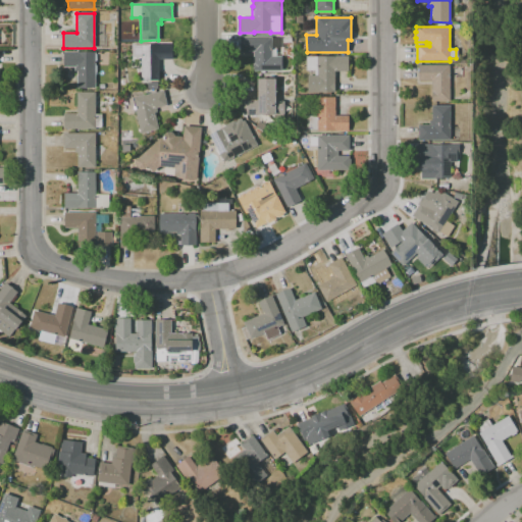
[(240,37),(271,37),(271,57),(281,57),(281,72),(253,72),(253,53),(240,53),(240,37)]
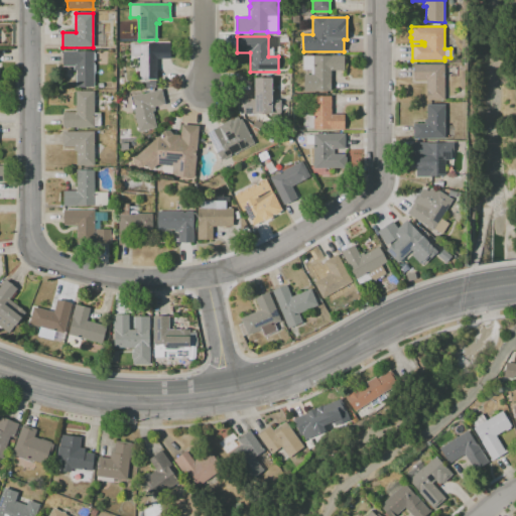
[(139,80),(138,57),(129,57),(129,44),(169,44),(170,59),(157,59),(157,71),(156,71),(156,80),(139,80)]
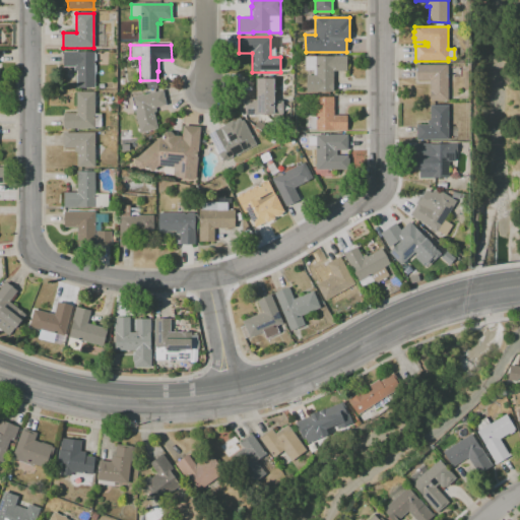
[(63,52),(77,52),(93,52),(93,87),(76,87),(76,71),(73,71),(73,67),(63,67),(63,52)]
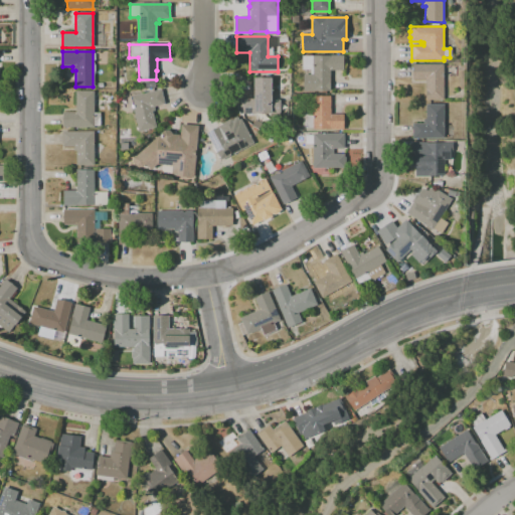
[(330,92),(303,92),(303,74),(310,74),(310,70),(302,70),(302,55),(343,55),(343,70),(330,70),(330,92)]
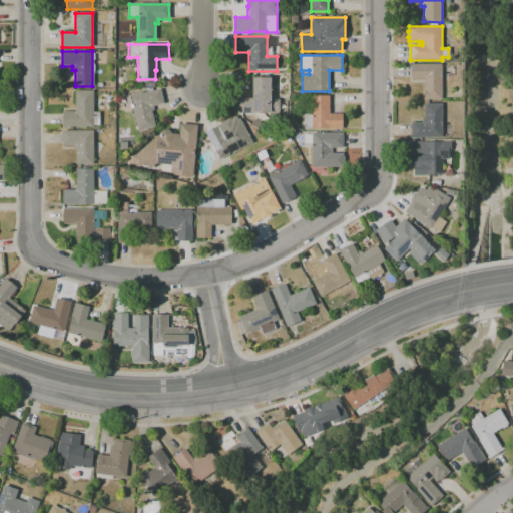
[(424,99),(425,91),(424,91),(424,79),(411,79),(411,64),(442,64),(442,99),(424,99)]
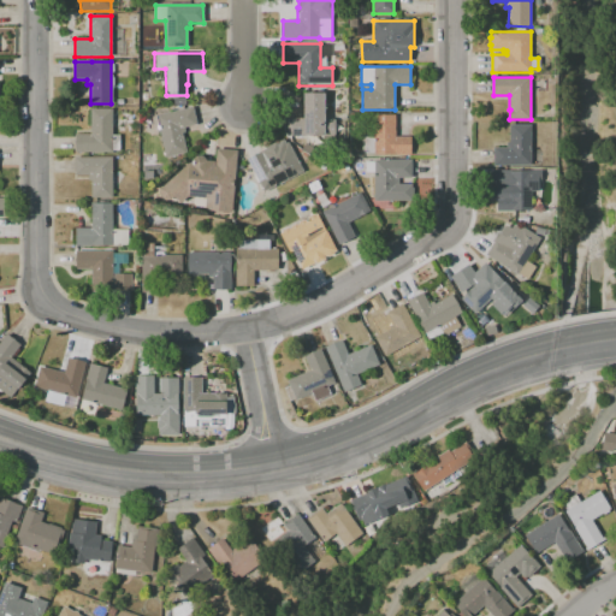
[(286,136),(286,118),(303,118),(303,94),(324,94),(324,114),(332,114),(332,119),(335,119),(335,136),(323,136),(323,135),(304,135),(304,136),(286,136)]
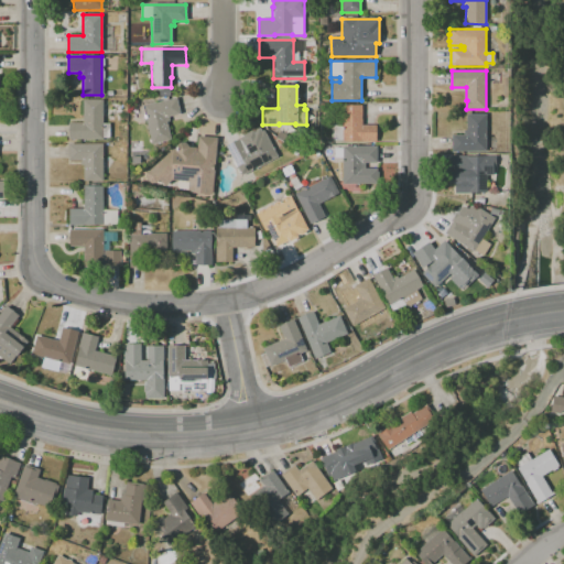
[(142,106),(175,98),(180,115),(167,117),(169,121),(166,122),(171,140),(151,144),(142,106)]
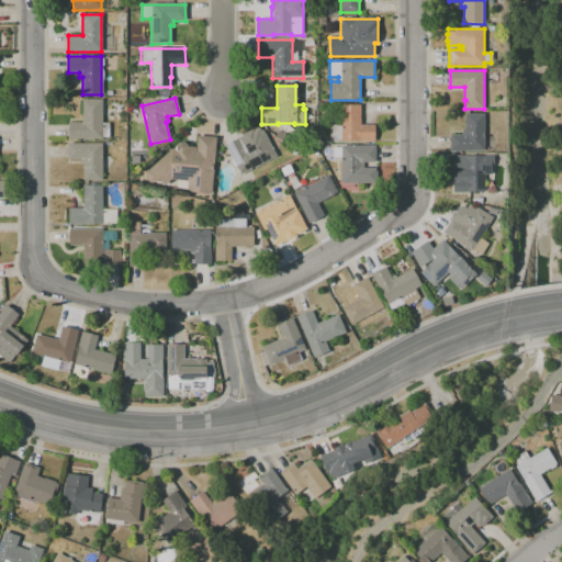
[(82,100),(101,100),(102,139),(68,139),(68,123),(82,123),(82,100)]
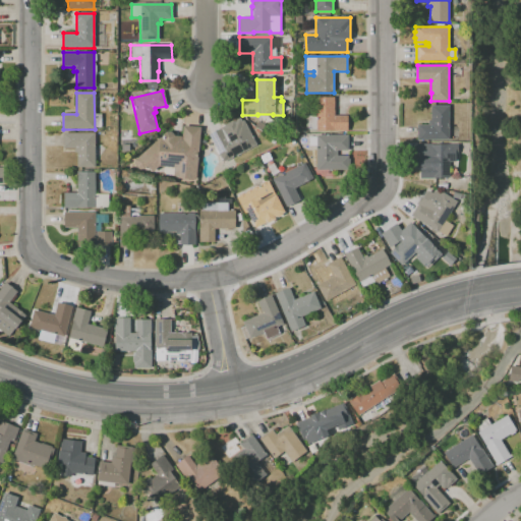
[(348,132),(333,132),(333,131),(315,131),(315,129),(307,129),(307,116),(315,116),(315,98),(334,98),(334,116),(347,116),(348,132)]
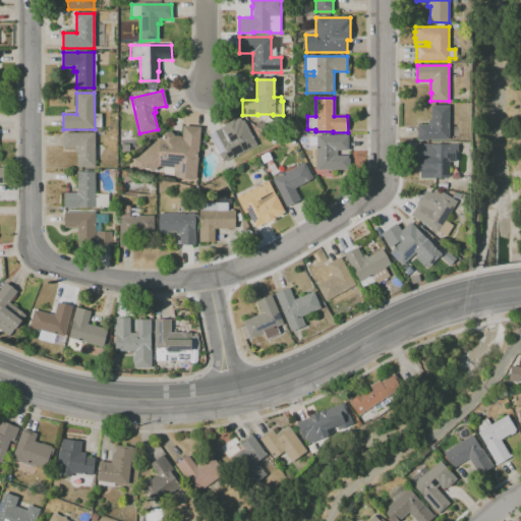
[(416,140),(416,125),(427,125),(427,121),(430,121),(430,106),(449,106),(449,140),(416,140)]
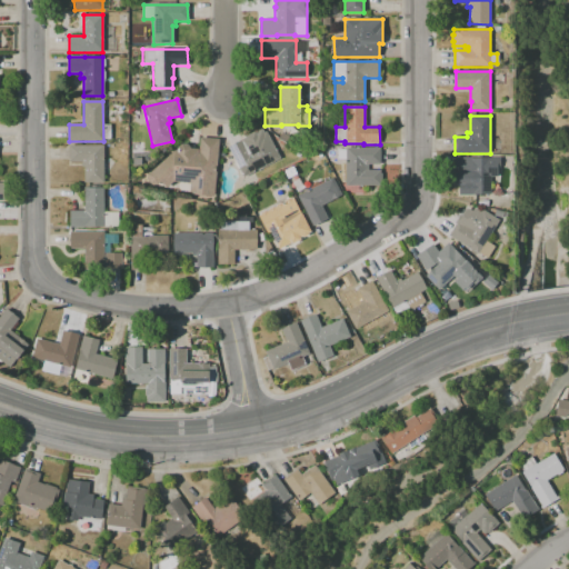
[(266,131),(280,158),(243,178),(228,147),(245,138),(245,137),(255,131),(256,132),(261,129),(263,132),(266,131)]
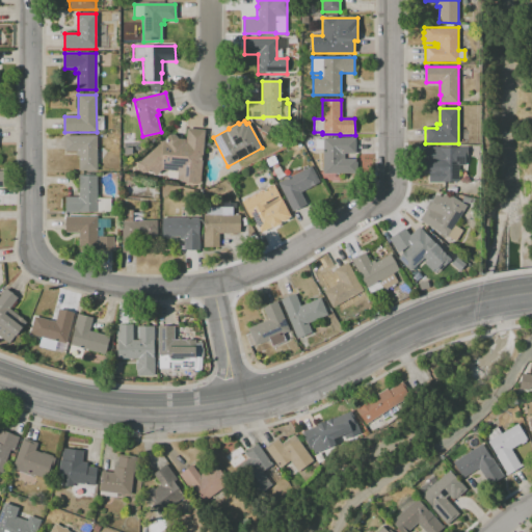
[(162,169),(156,176),(150,169),(147,173),(141,173),(138,168),(138,163),(162,141),(165,141),(166,138),(170,134),(175,135),(179,139),(186,139),(187,129),(205,130),(203,156),(202,156),(202,160),(200,184),(197,184),(186,183),(187,183),(181,182),(181,180),(177,180),(178,170),(162,169)]
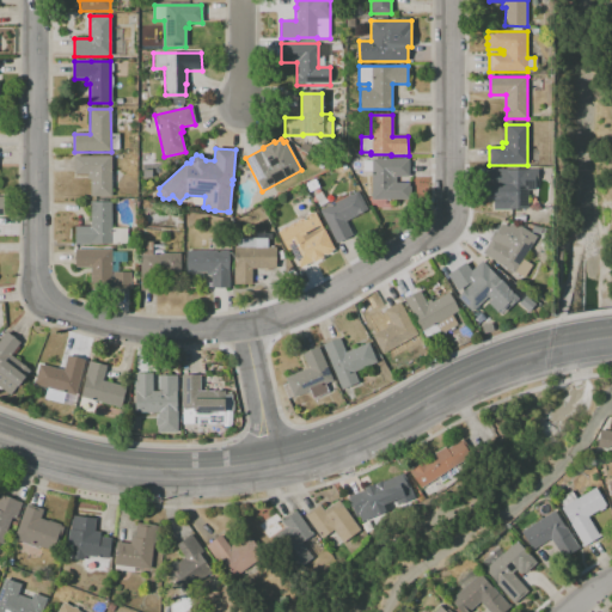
[(74,157),(110,157),(111,196),(90,197),(90,179),(87,179),(87,175),(74,175),(74,157)]
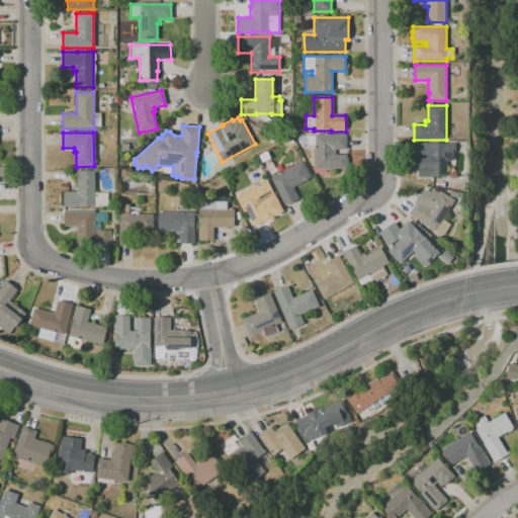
[(346,135),(346,150),(335,150),(335,155),(346,155),(346,158),(347,158),(347,166),(346,166),(346,169),(314,169),(314,147),(315,147),(315,135),(346,135)]
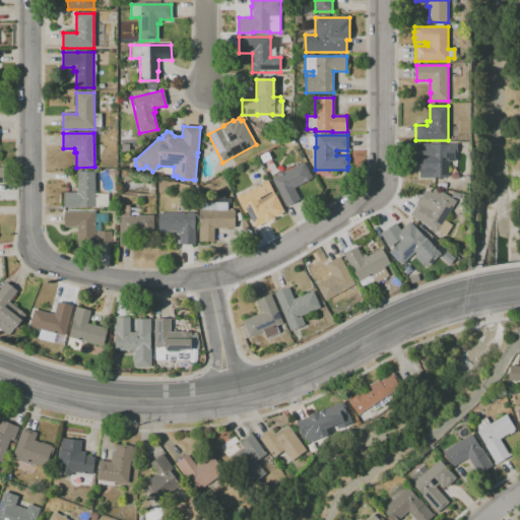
[(448,178),(431,178),(431,159),(416,159),(416,143),(431,144),(457,144),(457,153),(454,153),(454,161),(448,161),(448,178)]
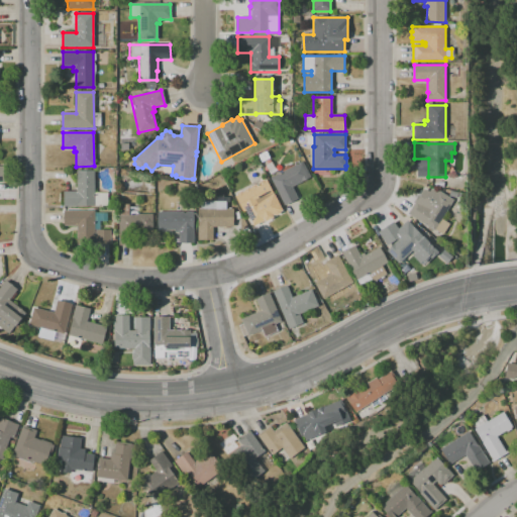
[(284,205),(270,178),(302,162),(310,178),(292,188),(297,199),(284,205)]
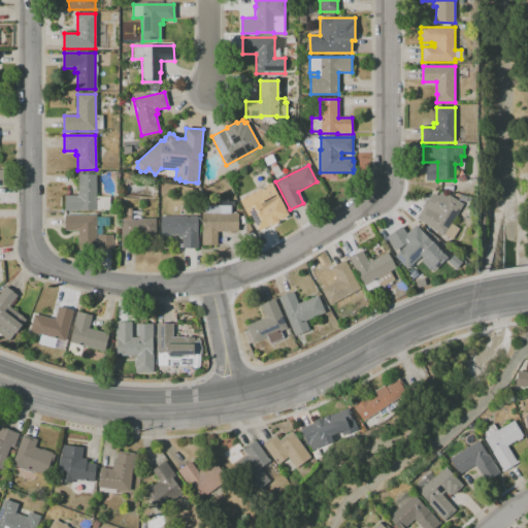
[(77,174),(95,174),(96,197),(109,197),(109,210),(78,210),(65,211),(64,195),(78,195),(77,174)]
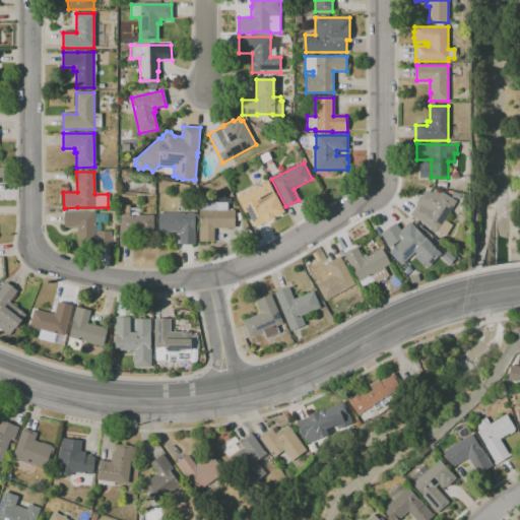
[(236,197),(237,196),(238,194),(242,192),(243,193),(244,193),(244,191),(249,189),(250,189),(251,188),(255,185),(257,186),(259,185),(259,183),(264,181),(265,182),(267,181),(274,195),(275,195),(283,211),(280,213),(281,214),(276,216),(275,215),(273,217),(274,218),(266,222),(265,222),(254,228),(246,212),(244,213),(236,197)]
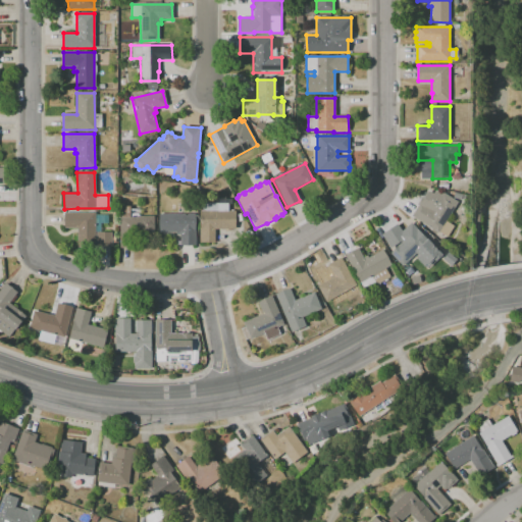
[(437,233),(411,216),(419,203),(431,210),(442,193),(458,202),(446,221),(454,226),(447,238),(438,232),(437,233)]
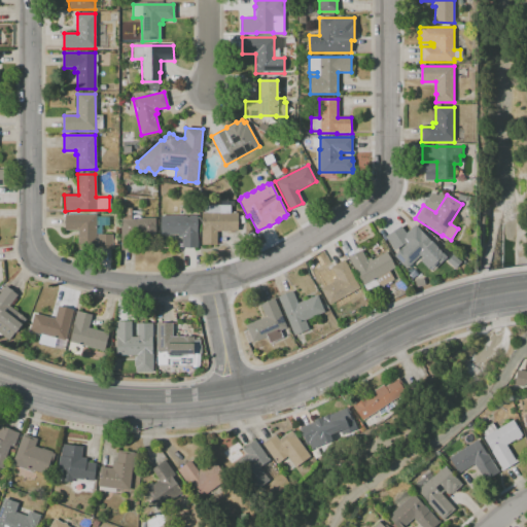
[(201,213),(204,213),(204,205),(219,205),(219,213),(237,213),(237,232),(216,232),(216,245),(201,245),(201,231),(201,213)]
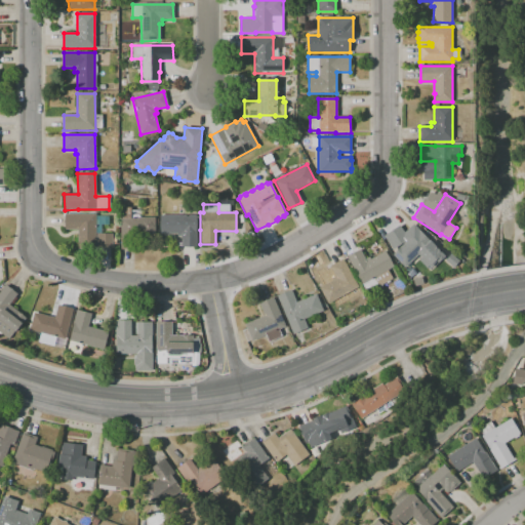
[(120,249),(120,208),(131,207),(131,210),(142,210),(142,217),(154,217),(155,236),(137,236),(137,249),(120,249)]
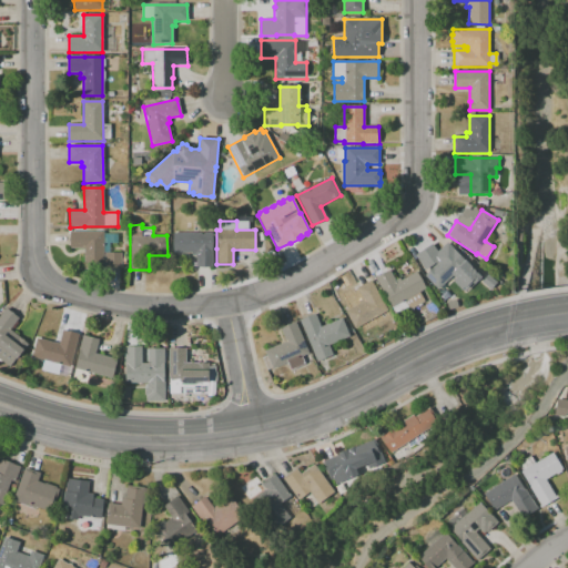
[(69,232),(103,232),(103,269),(83,269),(83,249),(69,249),(69,232)]
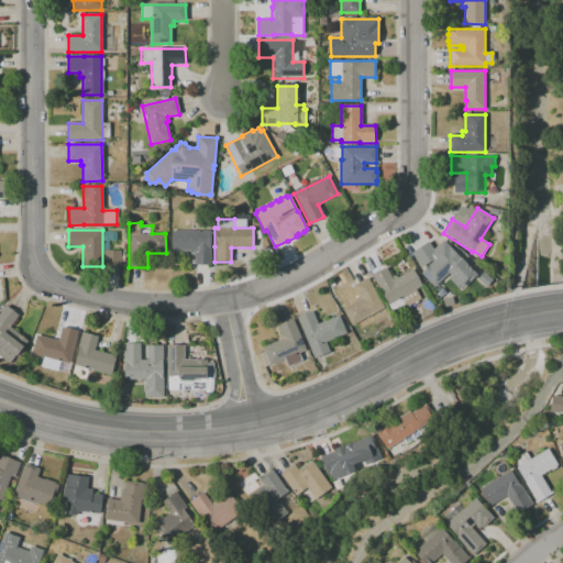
[(172,231),(210,231),(210,265),(194,265),(194,253),(189,253),(189,251),(172,252),(172,231)]
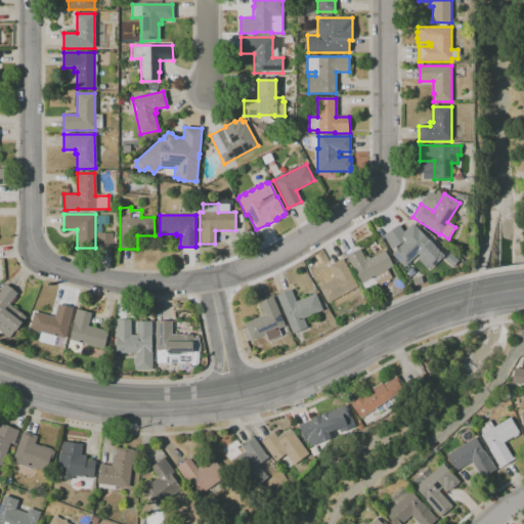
[(404,267),(392,254),(407,239),(398,229),(409,219),(443,255),(432,266),(419,253),(404,267)]
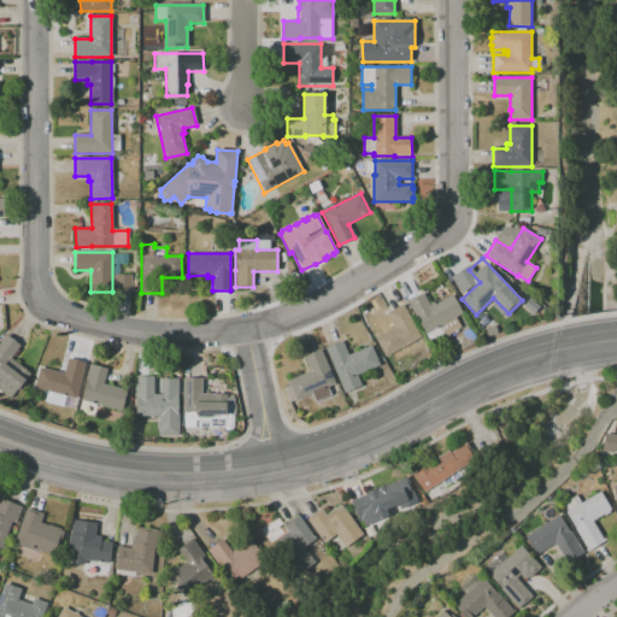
[(113,275),(131,274),(131,292),(113,292),(113,275)]
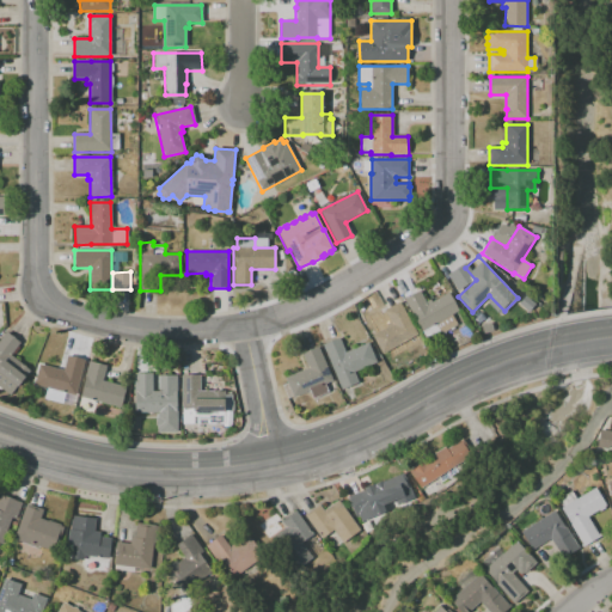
[(422,332),(403,299),(420,291),(426,301),(430,299),(432,303),(448,293),(459,311),(451,316),(457,325),(441,334),(435,324),(422,332)]
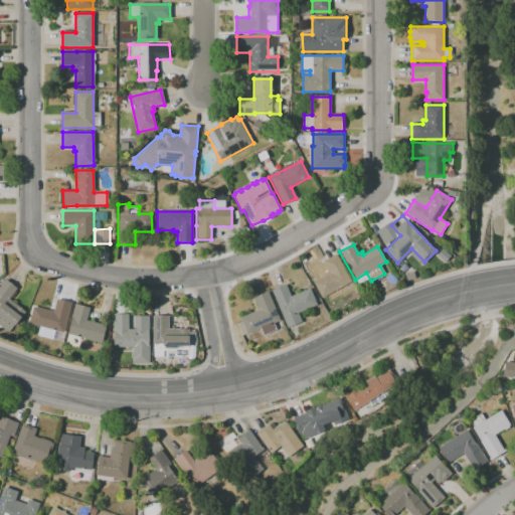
[(321,299),(313,283),(326,276),(324,274),(328,272),(323,262),(335,254),(351,282),(321,299)]
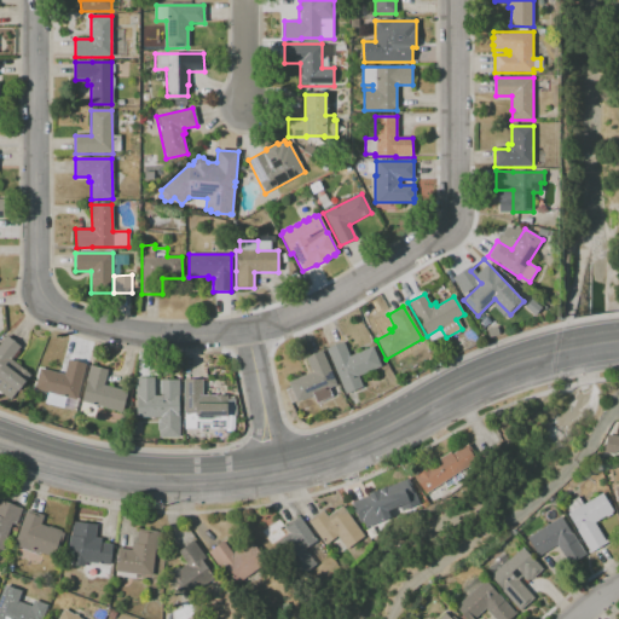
[(0,343),(6,336),(21,347),(11,360),(30,375),(11,400),(0,392),(0,343)]
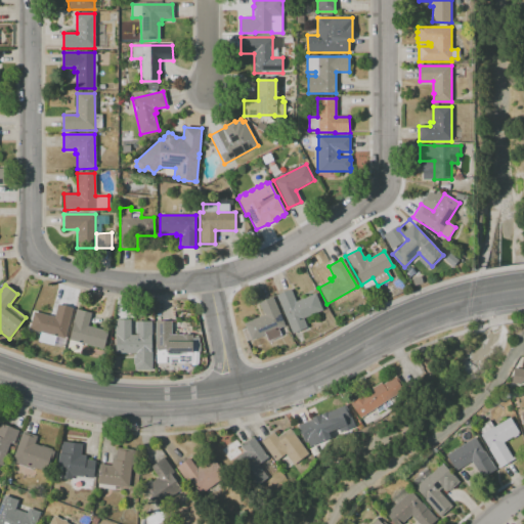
[(292,334),(275,296),(290,290),(295,302),(314,294),(321,311),(302,318),(306,328),(292,334)]
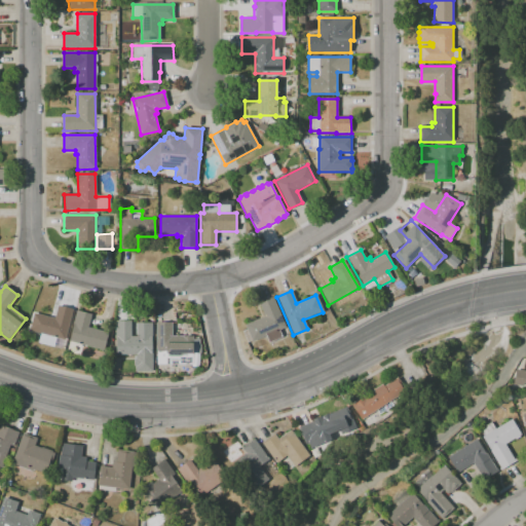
[(252,342),(250,337),(246,339),(241,331),(246,330),(245,325),(264,316),(259,304),(273,298),(286,328),(278,331),(282,337),(268,343),(266,336),(252,342)]
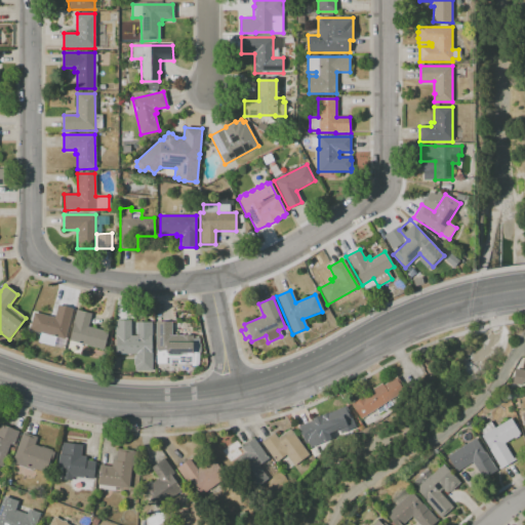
[(29,330),(34,313),(54,318),(57,305),(73,309),(65,339),(29,330)]
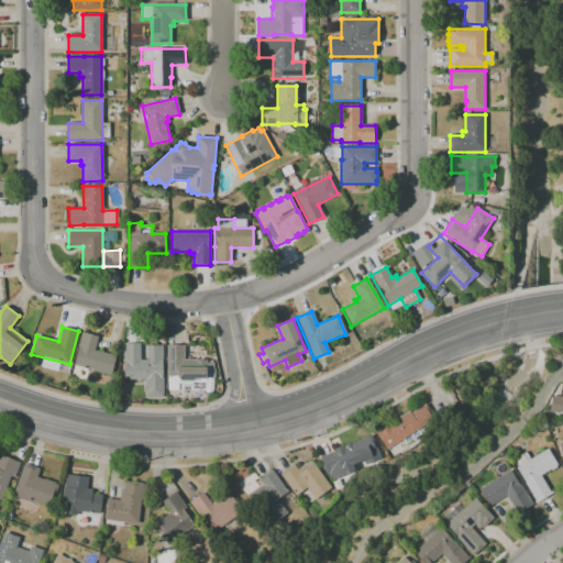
[(74,366),(83,332),(98,337),(95,351),(117,356),(111,375),(74,366)]
